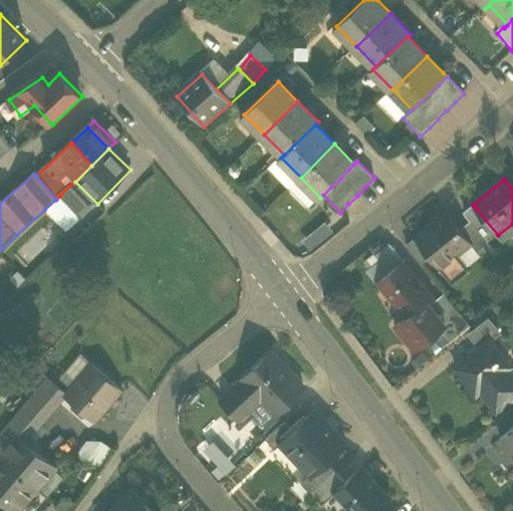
[(59,196),(81,219),(97,204),(75,182),(75,181),(59,196)]
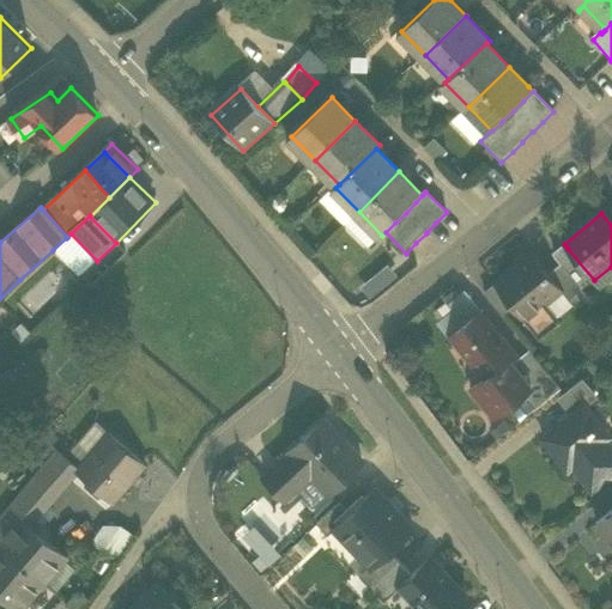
[(53,250),(79,278),(97,261),(71,233),(67,237),(66,238),(53,250)]
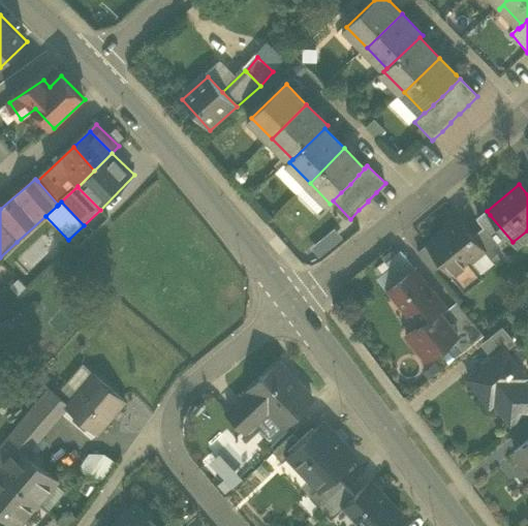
[(479,223),(485,229),(474,238),(486,251),(485,252),(495,265),(496,267),(507,258),(501,251),(513,242),(490,215),(479,223)]
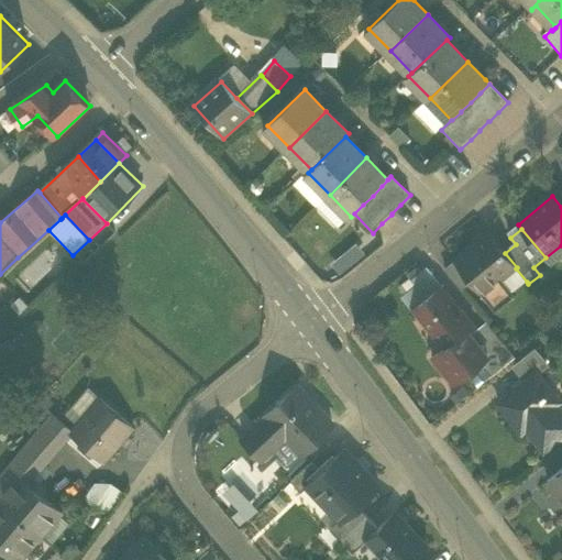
[(511,295),(500,282),(516,268),(517,267),(505,253),(489,234),(454,263),(472,284),(482,296),(496,314),(514,299),(511,295)]
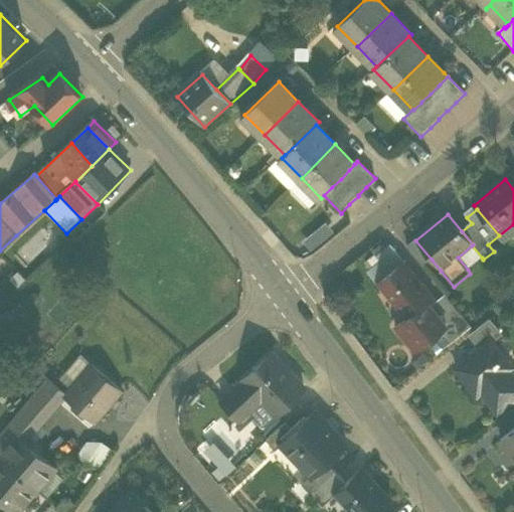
[(432,307),(429,303),(434,300),(403,265),(381,283),(409,318),(396,329),(414,352),(439,332),(438,332),(446,326),(432,308),(432,307)]
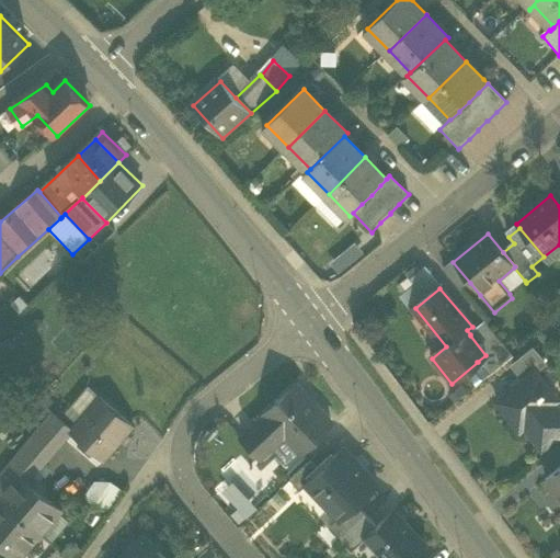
[(478,362),(490,377),(514,357),(486,322),(470,334),(470,336),(486,355),(477,362),(478,362)]
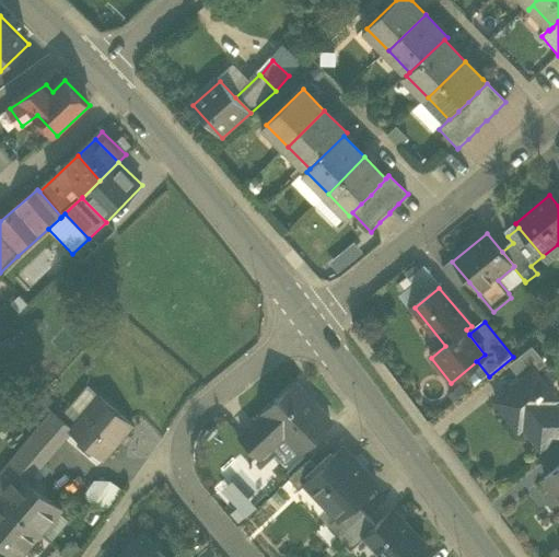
[(512,367),(523,381),(534,372),(535,373),(545,366),(533,350),(512,367)]
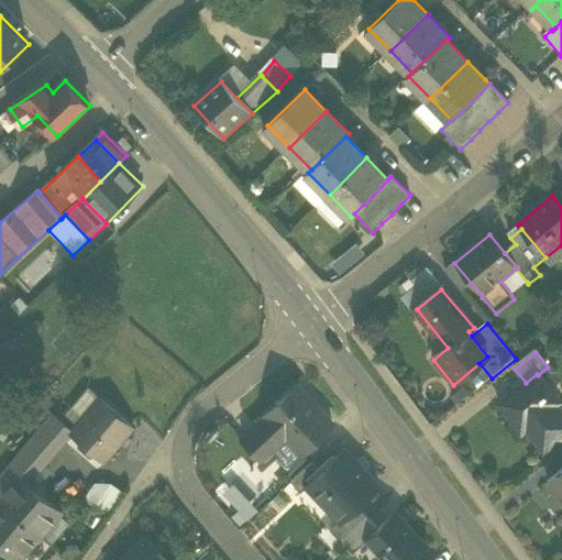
[(527,430),(544,452),(561,439),(561,414),(557,407),(561,403),(538,375),(537,374),(526,383),(498,405),(522,435),(527,430)]
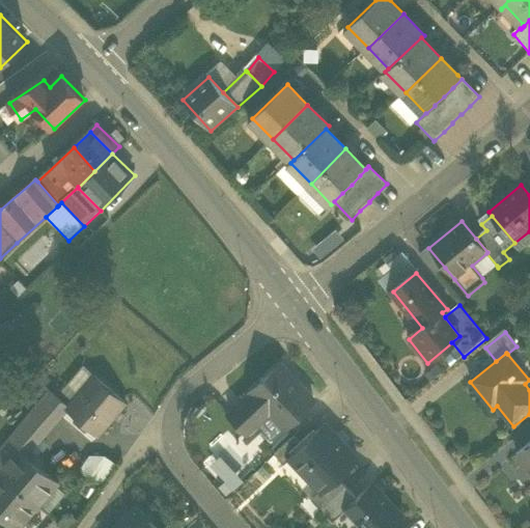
[(271,413),(285,429),(306,410),(314,401),(280,366),(252,394),(253,395),(243,406),(259,423),(271,413)]
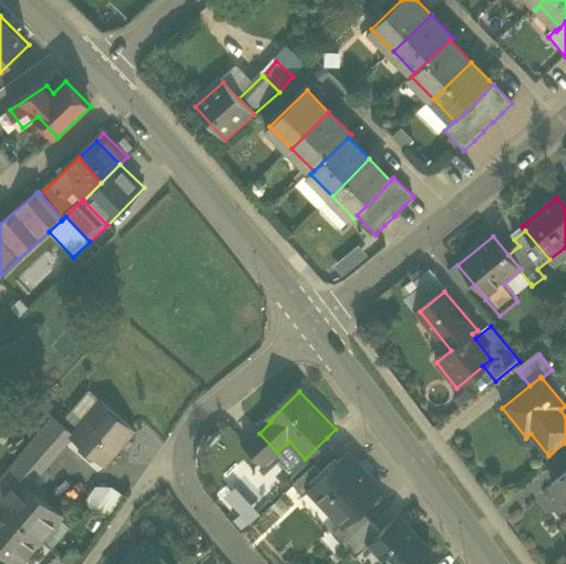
[(72,439),(105,468),(135,433),(102,403),(72,439)]
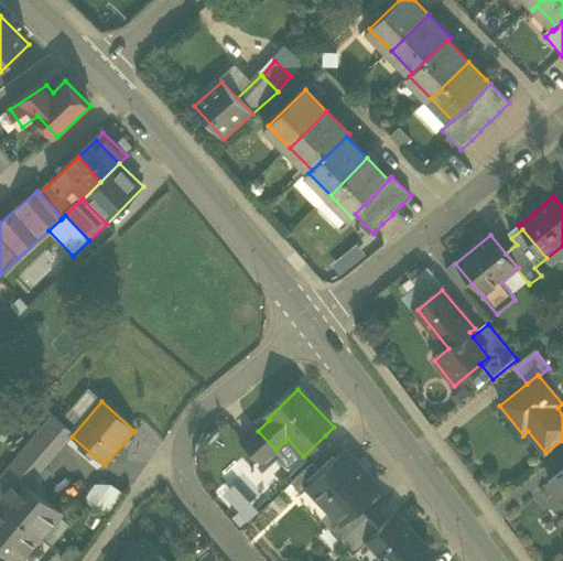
[(29,418),(42,430),(34,440),(22,454),(35,466),(42,472),(62,448),(71,438),(67,434),(69,432),(40,406),(31,416),(29,418)]
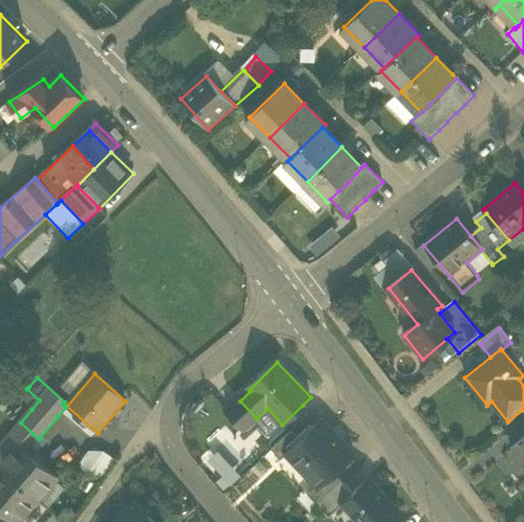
[(19,397),(32,409),(39,400),(27,389),(19,397)]
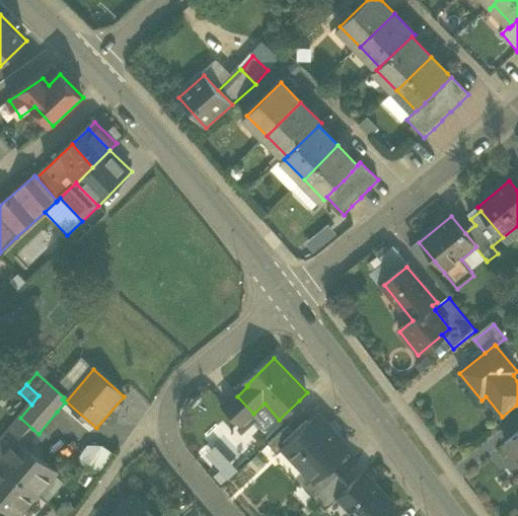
[(225,408),(242,425),(253,414),(237,396),(225,408)]
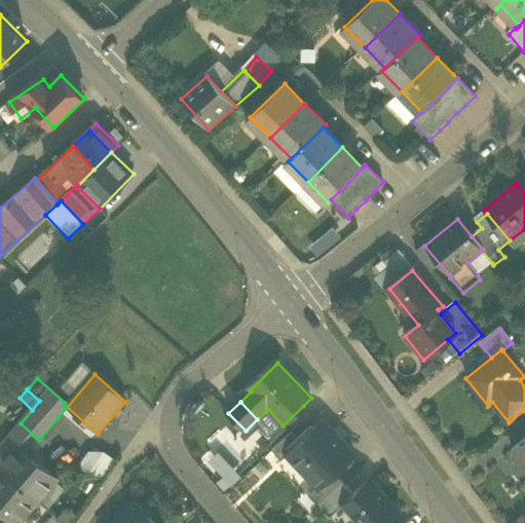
[(273,452),(283,461),(289,456),(288,455),(301,442),(293,434),(311,415),(303,406),(283,425),(292,434),(273,452)]
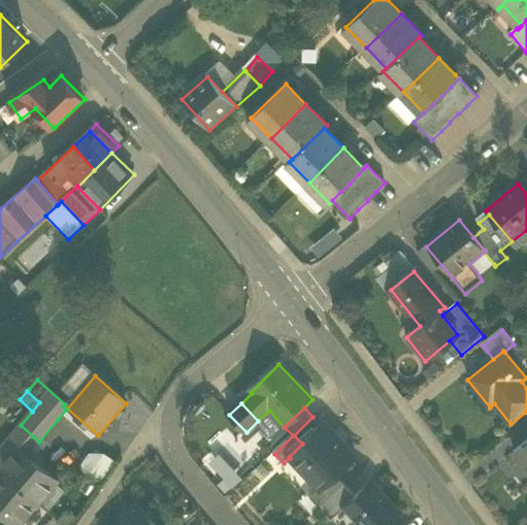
[(320,490),(321,491),(336,477),(356,457),(324,423),(302,444),(289,457),(290,458),(320,490)]
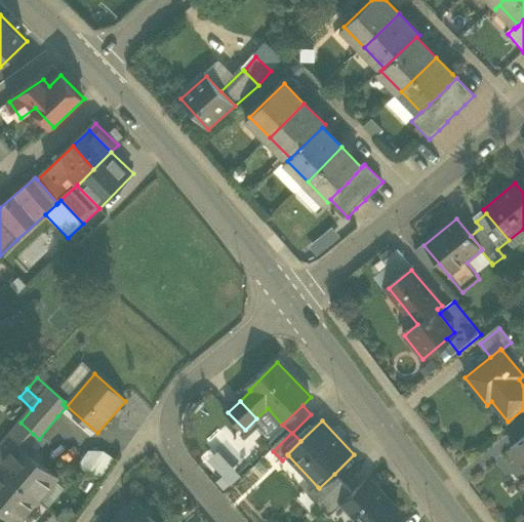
[(21,423),(0,446),(0,469),(39,502),(57,480),(27,453),(21,447),(33,434),(21,423)]
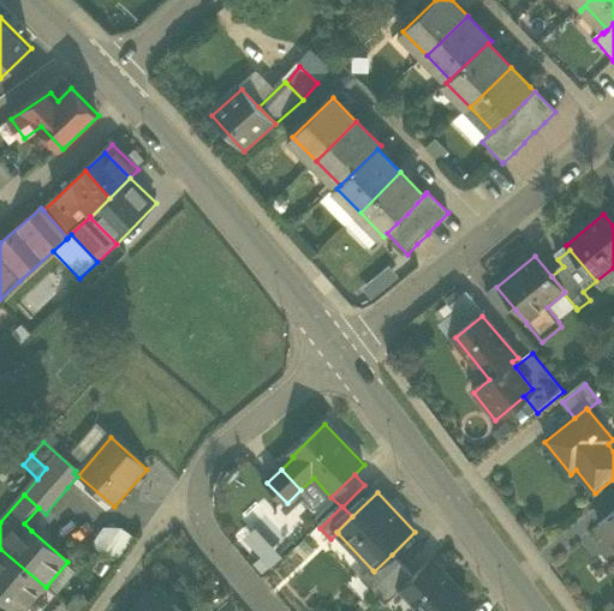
[(613,515),(601,526),(613,541),(613,515)]
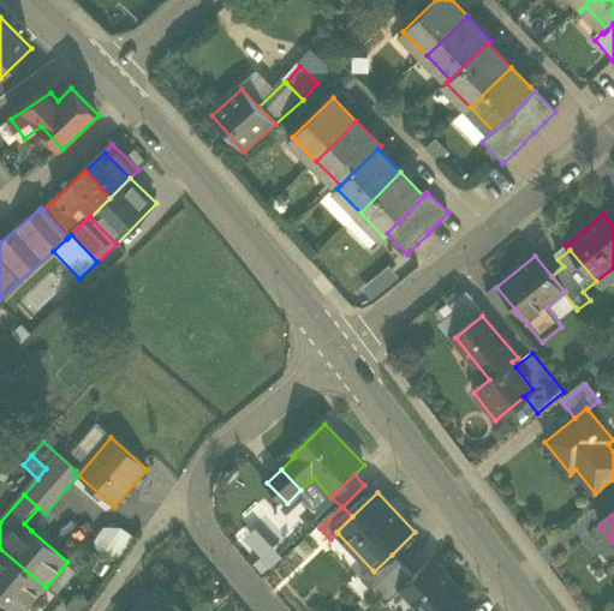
[(111,523),(95,549),(120,564),(136,539),(111,523)]
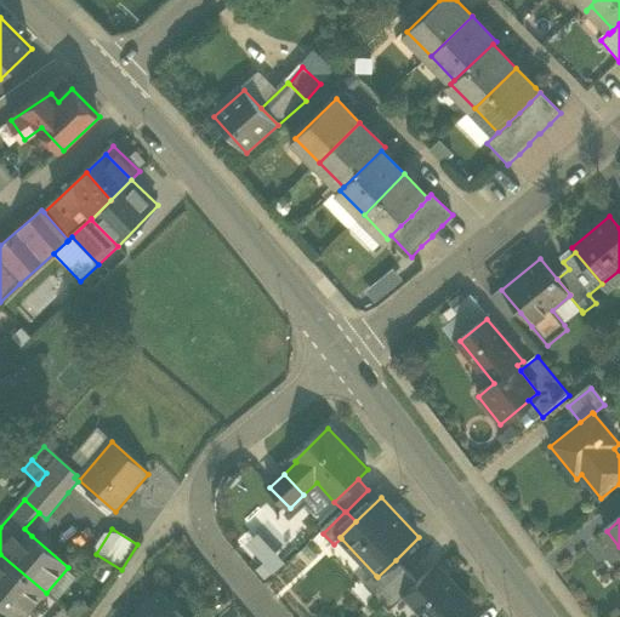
[(0,603),(16,616),(26,616),(46,593),(0,554),(0,603)]
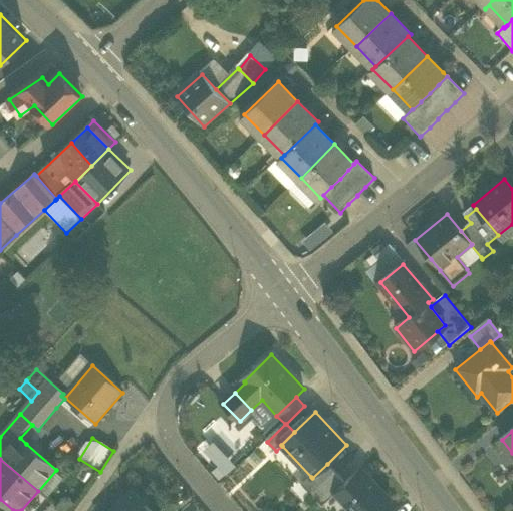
[(346,484),(335,473),(327,464),(312,478),(311,477),(302,485),(311,495),(322,507),(336,493),(346,484)]
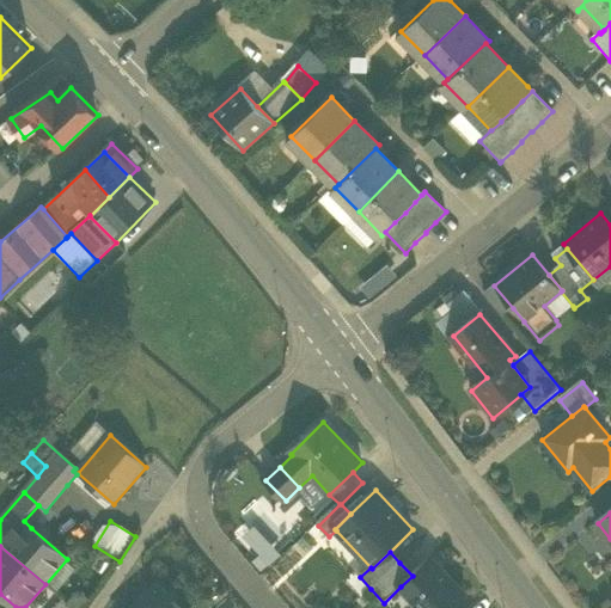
[(451,607),(465,595),(448,577),(447,578),(432,560),(431,559),(413,576),(401,587),(419,607),(451,607)]
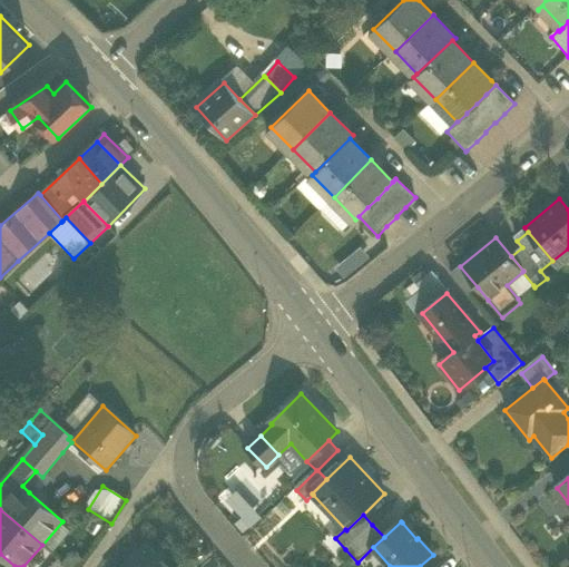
[(165,566),(147,547),(125,566),(165,566)]
